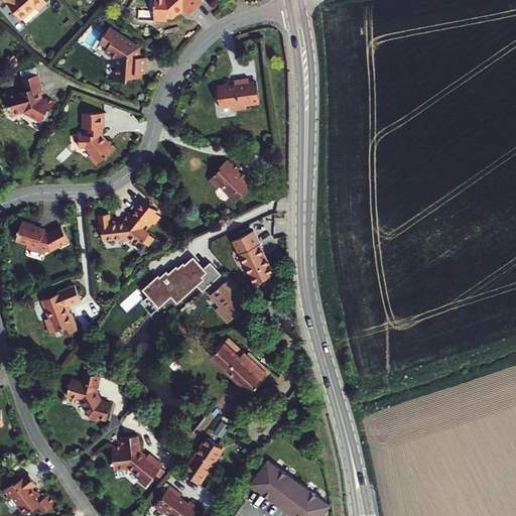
[(4,0),(22,19),(36,7),(38,9),(47,2),(44,0),(4,0)]
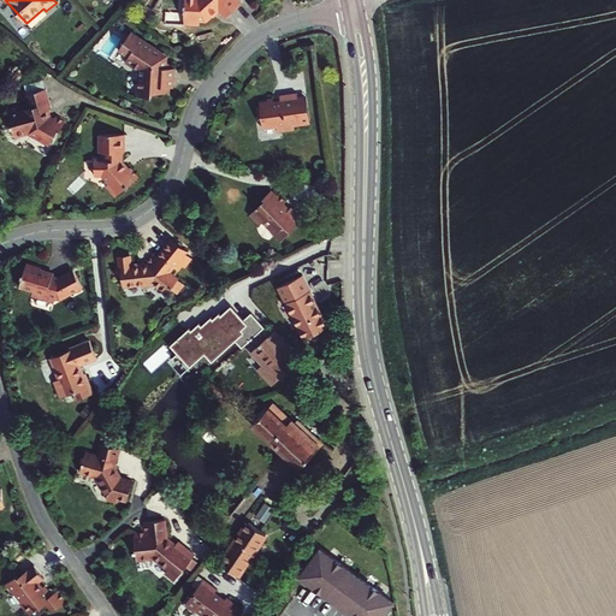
[(183,10),(184,10),(183,25),(199,27),(200,21),(205,22),(211,16),(218,10),(220,12),(225,18),(241,5),(235,0),(184,0),(184,5),(183,5),(183,10)]
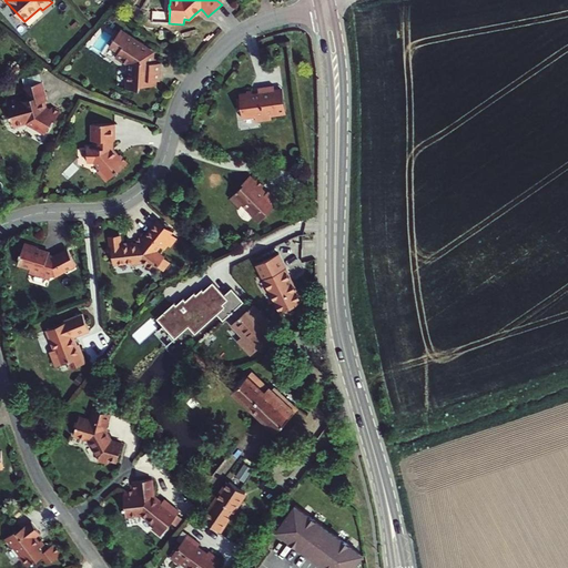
[(160,64),(155,63),(153,63),(153,60),(151,60),(152,53),(145,50),(148,48),(120,30),(110,47),(119,52),(115,57),(128,66),(125,89),(139,90),(139,85),(155,88),(155,81),(159,81),(160,64)]
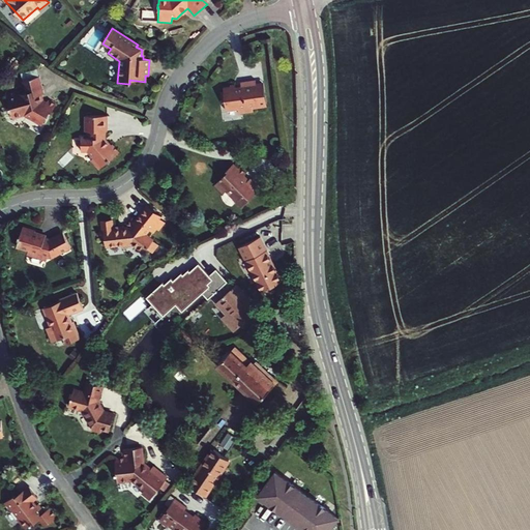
[(20,96),(19,92),(6,95),(11,116),(16,117),(24,115),(25,117),(25,118),(41,127),(47,118),(49,119),(56,107),(48,102),(48,104),(47,106),(41,102),(39,96),(41,96),(43,95),(43,94),(39,78),(22,83),(24,89),(24,88),(26,88),(27,94),(26,94),(22,95),(20,96)]
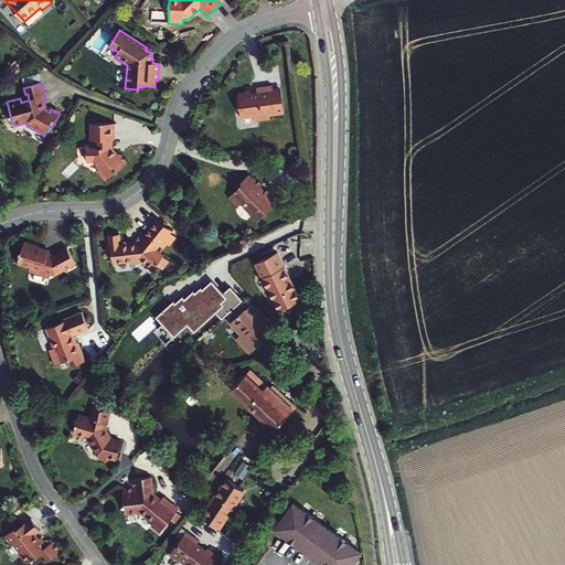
[(275,117),(272,92),(270,88),(255,89),(256,95),(251,95),(249,93),(244,94),(244,96),(238,97),(240,99),(235,100),(237,109),(241,108),(242,119),(253,118),(254,124),(268,121),(268,118),(275,117)]
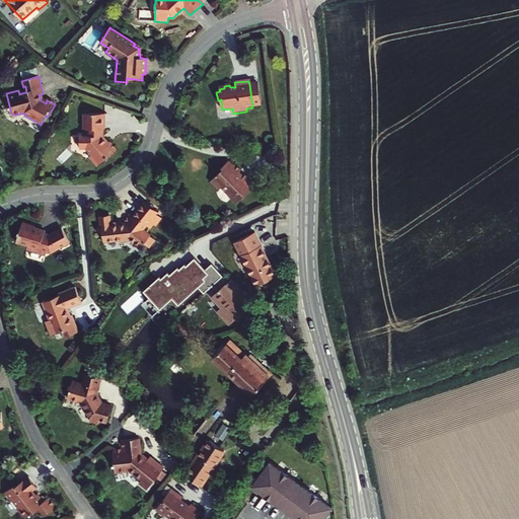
[(257,83),(249,84),(252,107),(261,105),(257,83)]
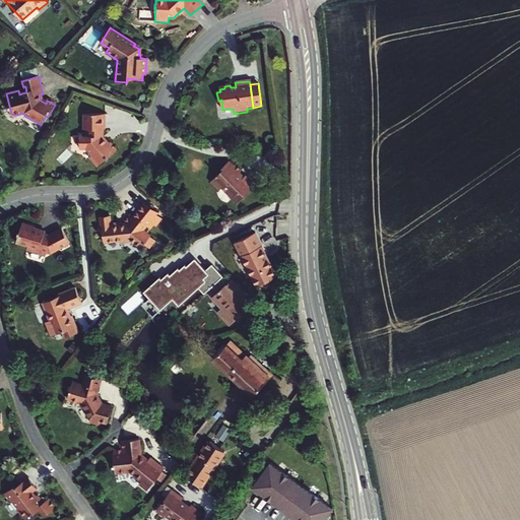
[(105,115),(88,115),(88,122),(84,122),(84,129),(88,129),(88,136),(79,136),(79,148),(86,148),(91,155),(88,158),(96,168),(117,151),(110,142),(108,144),(103,138),(103,130),(105,130),(105,115)]
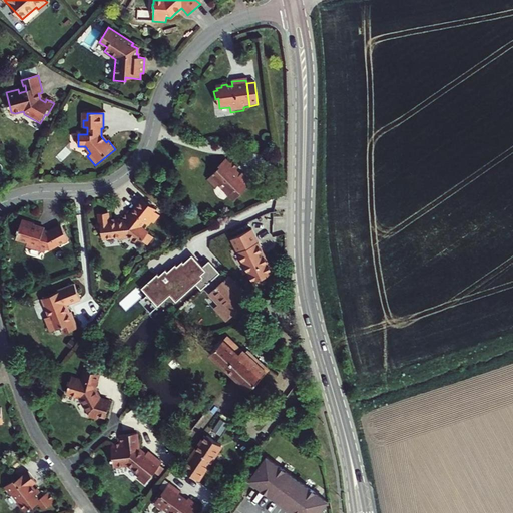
[(242,173),(240,174),(239,175),(235,171),(236,170),(238,168),(232,162),(231,164),(226,159),(219,165),(220,167),(208,179),(216,187),(219,184),(229,195),(228,196),(233,201),(251,182),(242,173)]
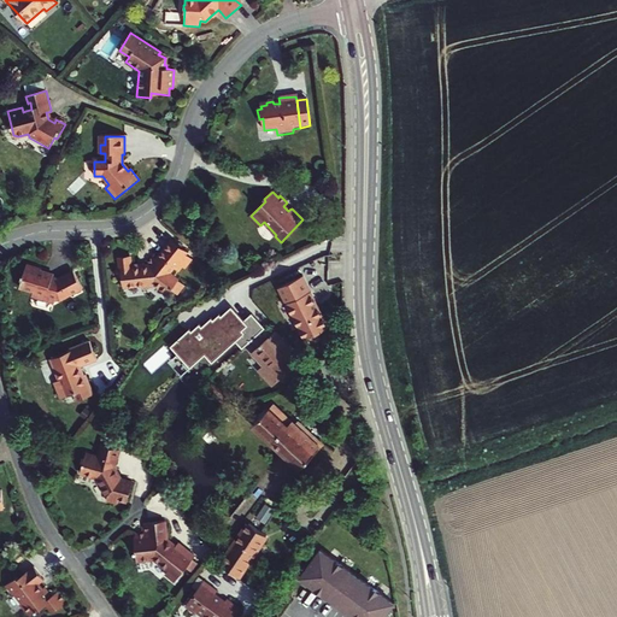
[(119,268),(115,269),(116,278),(122,278),(123,289),(140,288),(142,291),(152,289),(156,289),(166,297),(171,292),(177,297),(184,287),(169,275),(174,268),(176,268),(180,264),(183,266),(186,268),(192,258),(187,254),(188,252),(171,239),(157,259),(152,257),(145,268),(137,268),(137,269),(131,270),(130,257),(118,258),(119,268)]
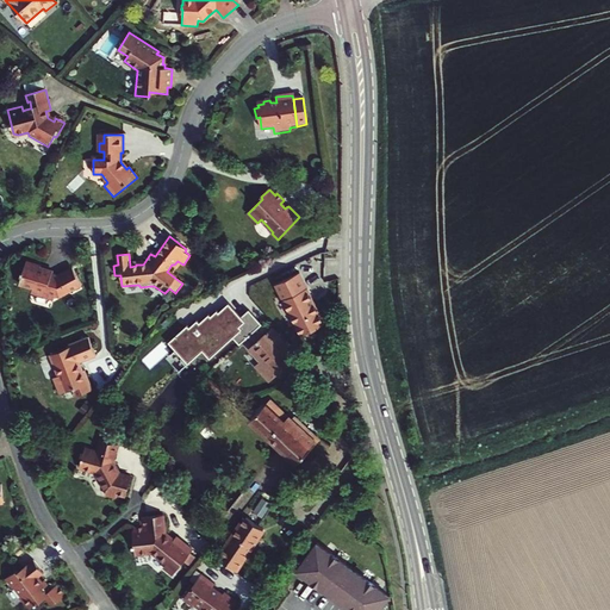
[(19,277),(20,277),(18,286),(31,290),(30,293),(53,300),(54,297),(57,298),(57,294),(61,296),(81,286),(72,268),(56,275),(51,274),(53,273),(48,275),(44,271),(41,269),(41,267),(25,263),(23,273),(20,272),(19,277)]
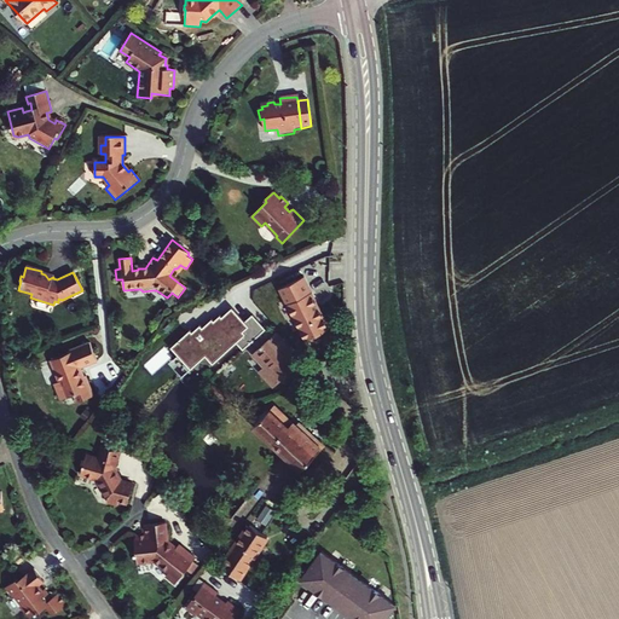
[(304,341),(329,329),(304,276),(279,288),(304,341)]
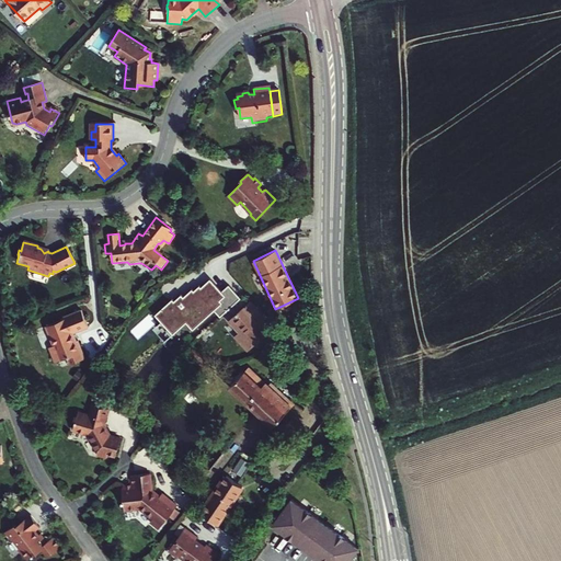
[(220,316),(241,297),(229,284),(222,290),(216,283),(212,286),(207,281),(202,286),(201,284),(194,289),(193,287),(184,296),(182,293),(175,299),(173,298),(156,315),(174,333),(178,330),(179,330),(186,322),(194,330),(215,310),(220,316)]
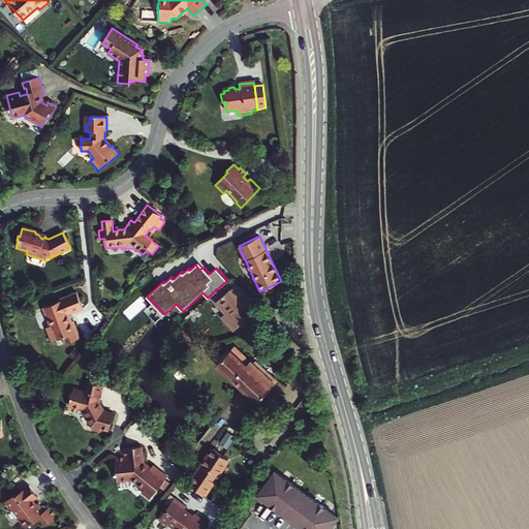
[(220,297),(242,321),(251,313),(228,289),(220,297)]
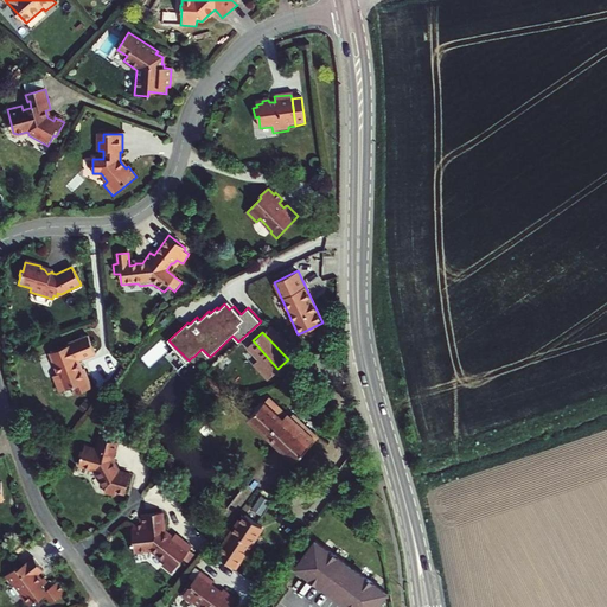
[(59,391),(72,387),(75,385),(77,393),(91,387),(84,368),(81,369),(77,359),(94,353),(87,336),(69,343),(70,344),(50,352),(58,372),(52,375),(59,391)]
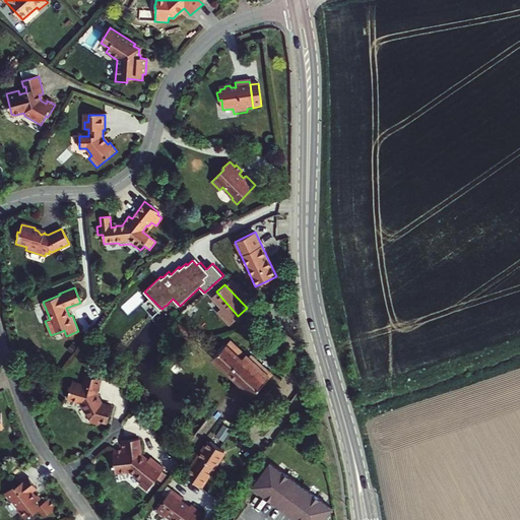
[(226,344),(214,356),(254,394),(272,374),(251,353),(249,356),(237,344),(232,349),(226,344)]
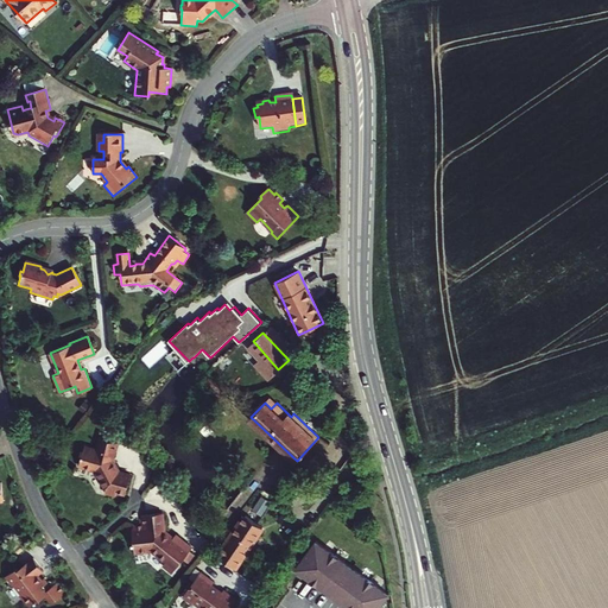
[(101,437),(97,450),(86,447),(80,466),(97,470),(107,488),(106,492),(118,495),(119,492),(127,494),(132,474),(120,472),(114,460),(119,442),(101,437)]
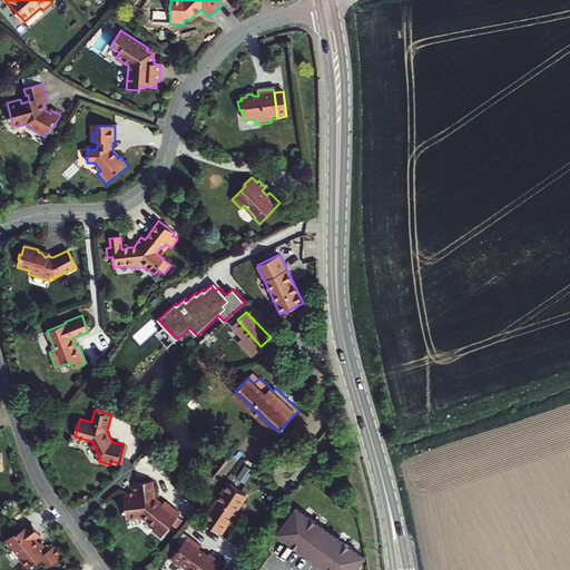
[(247,481),(255,469),(246,464),(239,477),(247,481)]
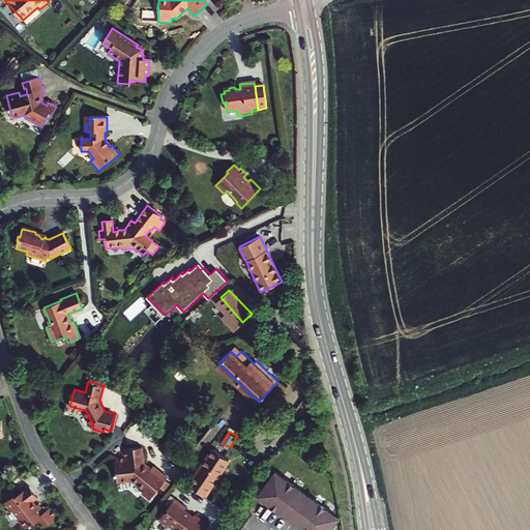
[(144,446),(125,448),(126,457),(118,457),(118,460),(116,460),(117,471),(116,471),(117,476),(118,476),(119,481),(134,479),(145,488),(143,491),(151,497),(162,484),(166,478),(168,475),(153,465),(151,467),(145,463),(144,446)]
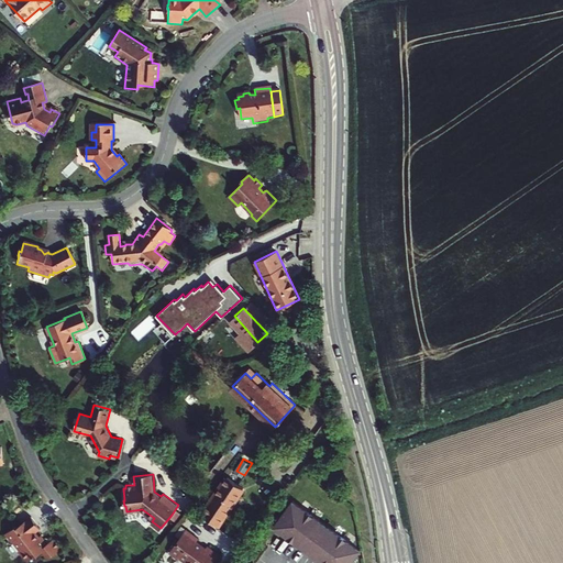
[(203,512),(217,520),(242,483),(229,474),(203,512)]
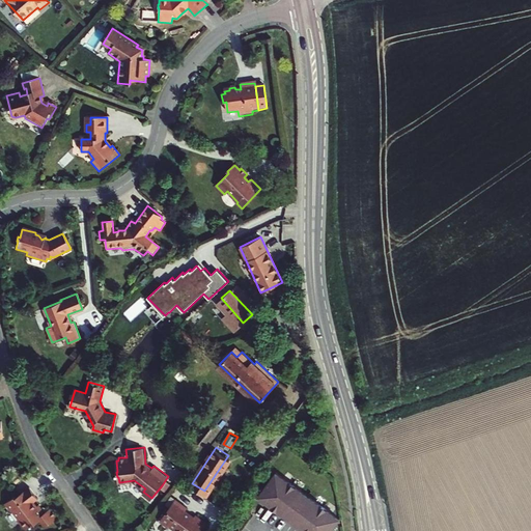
[(275,510),(301,529),(309,516),(315,521),(307,530),(327,530),(337,519),(273,473),(255,497),(269,507),(278,494),(283,498),(275,510)]
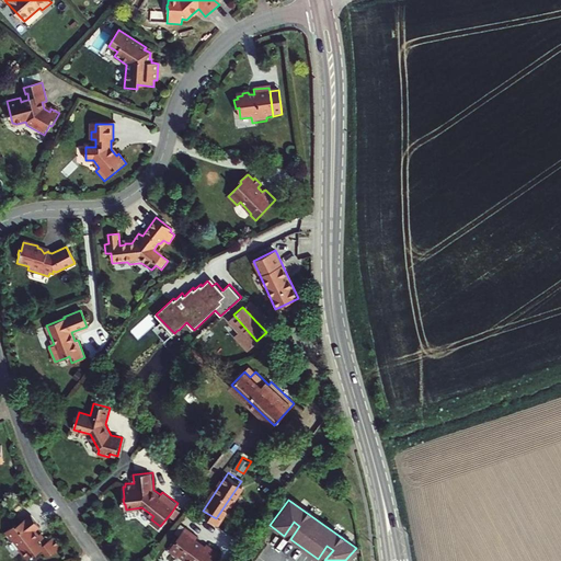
[(26,560),(27,560),(42,550),(43,549),(48,557),(61,547),(54,538),(48,542),(42,534),(39,536),(36,531),(41,527),(31,515),(18,526),(16,525),(4,535),(12,544),(14,541),(21,549),(19,550),(26,560)]
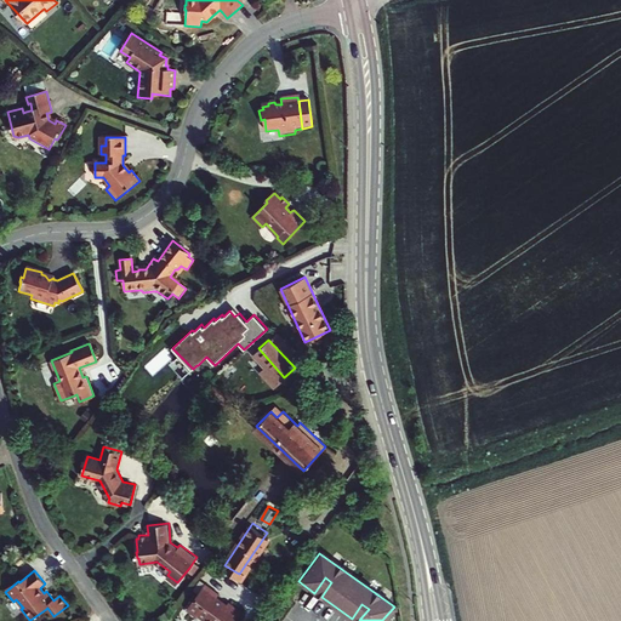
[(325,577),(314,593),(322,597),(331,582),(325,577)]
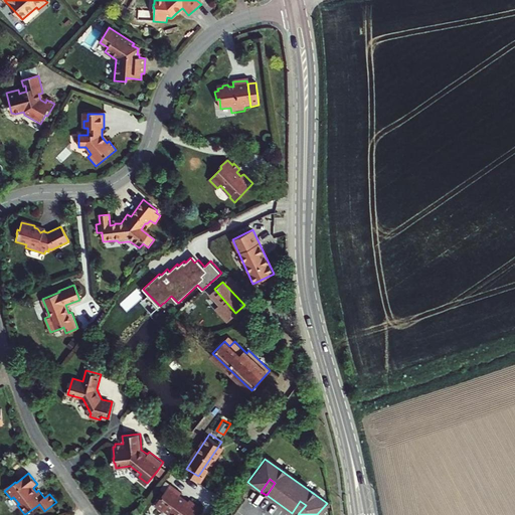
[(177,497),(165,489),(150,509),(158,514),(159,514),(159,513),(161,514),(192,514),(195,511),(185,504),(184,505),(176,499),(177,497)]
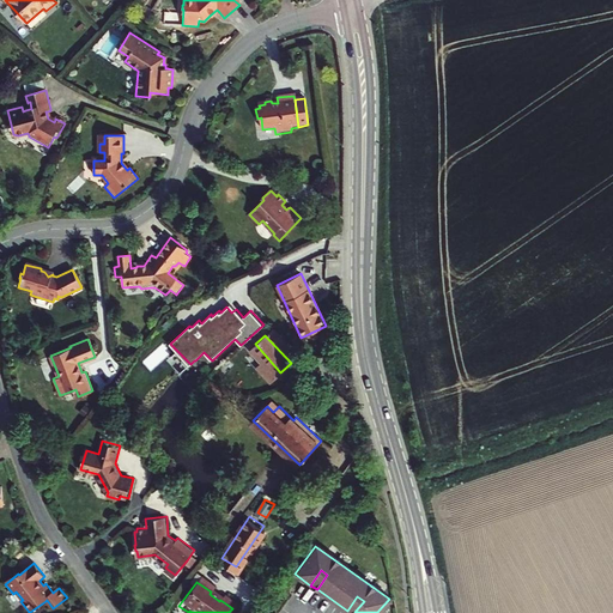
[(357,596),(347,611),(350,612),(354,612),(364,601),(357,596)]
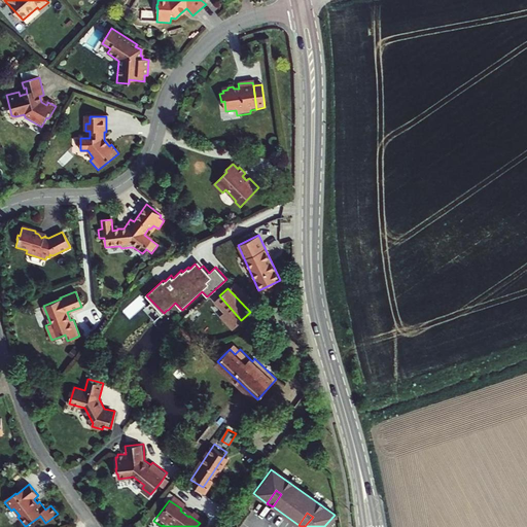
All buildings are outlined.
